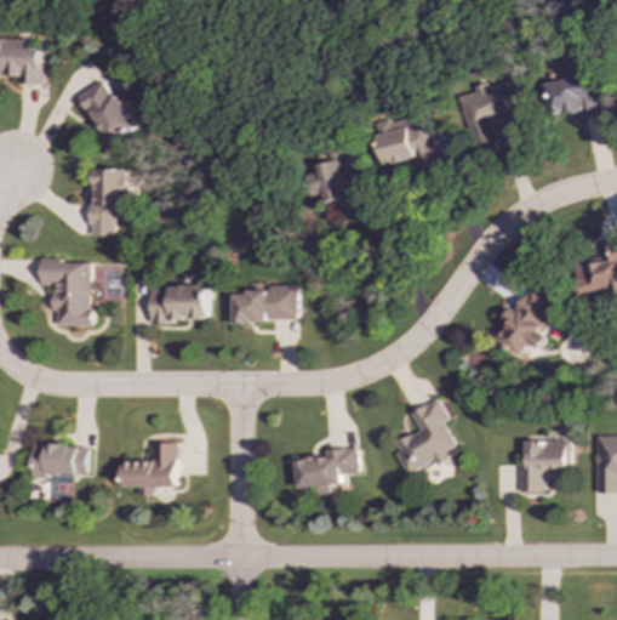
[(39,83),(40,49),(29,47),(29,38),(0,38),(0,74),(15,77),(15,81),(39,83)]
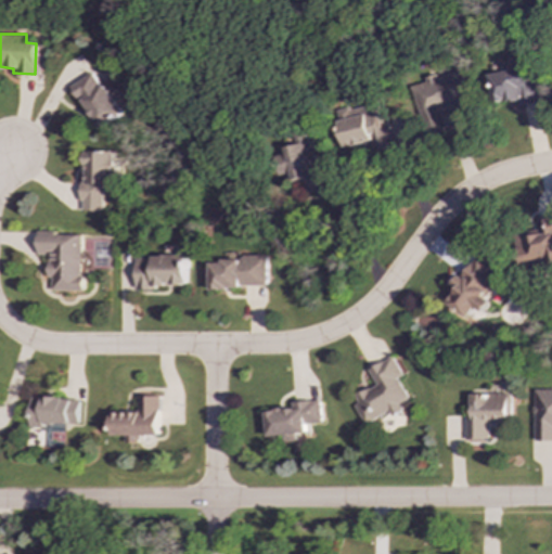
[(546,99),(541,79),(534,80),(529,60),(495,67),(496,73),(487,74),(493,102),(518,98),(520,104),(546,99)]
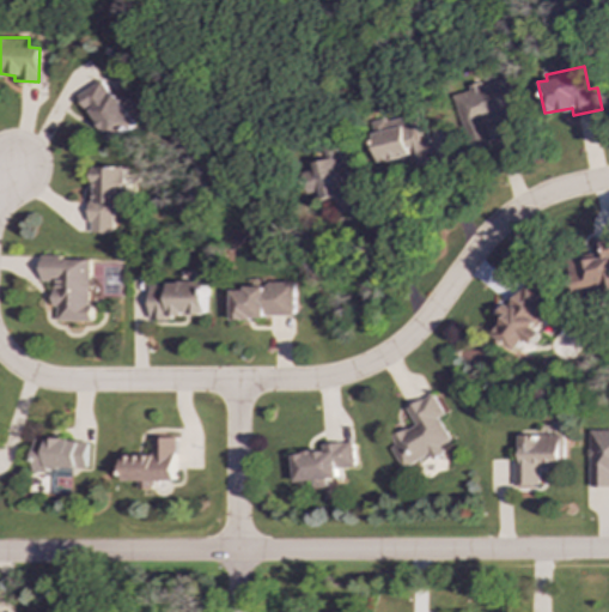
[(75,92),(107,140),(132,125),(101,77),(75,92)]
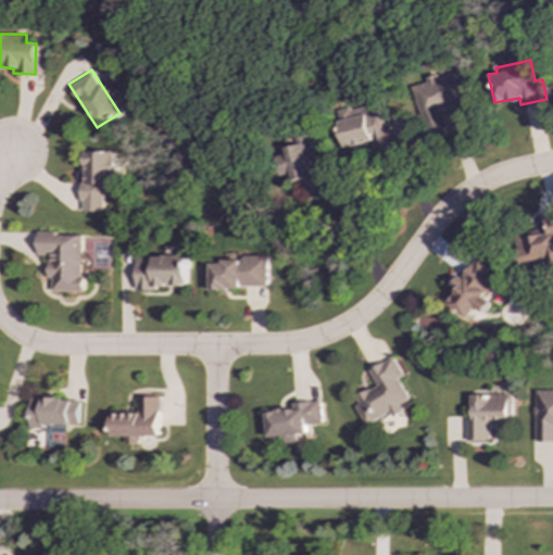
[(440,109),(469,102),(461,70),(425,78),(426,82),(412,86),(424,135),(445,129),(440,109)]
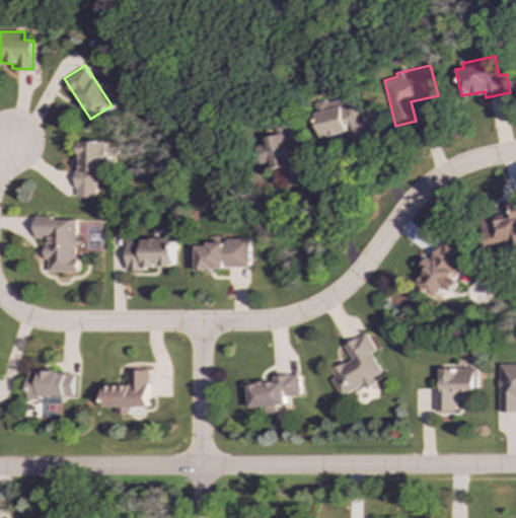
[(320,136),(347,131),(349,142),(367,138),(358,93),(313,102),(320,136)]
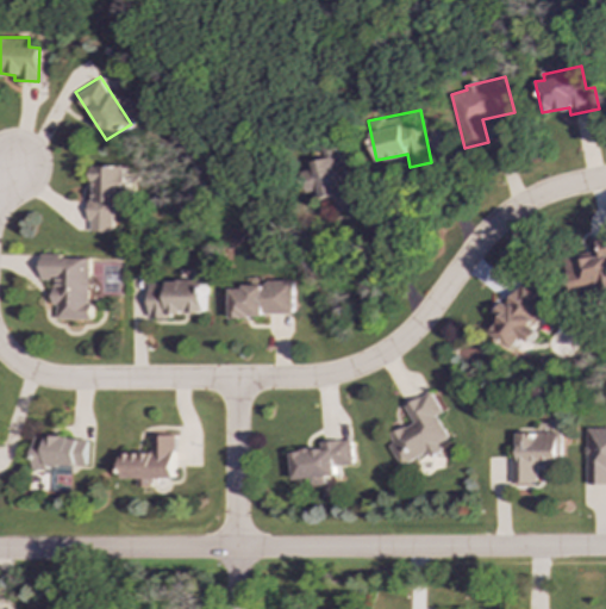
[(349,210),(341,144),(310,149),(316,199),(330,197),(332,211),(349,210)]
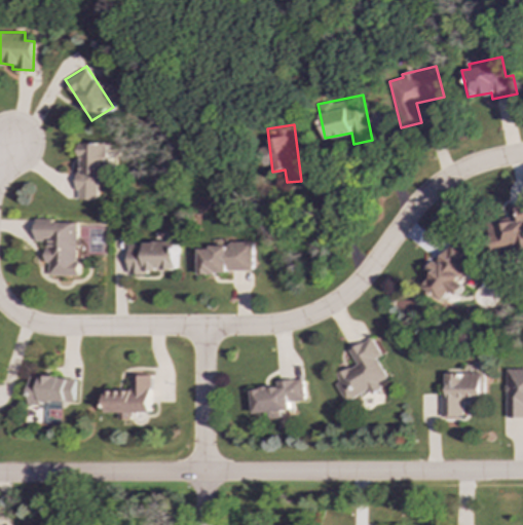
[(95,199),(95,179),(105,179),(105,142),(75,142),(75,199),(95,199)]
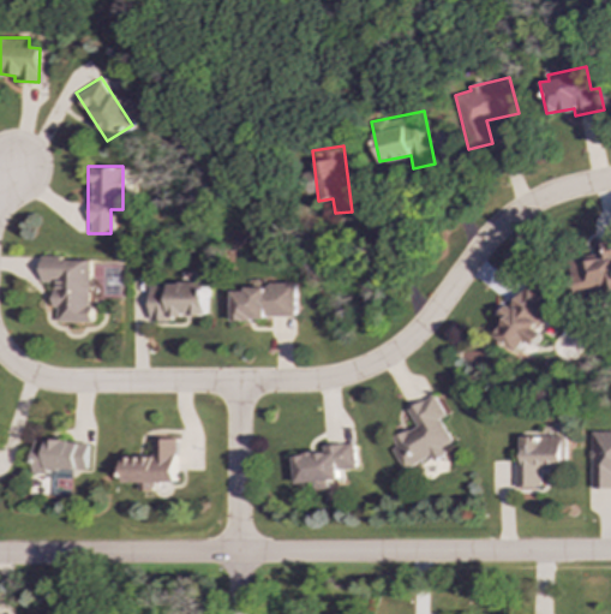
[(610,236),(592,239),(594,252),(582,255),(582,261),(573,262),(577,298),(610,292),(610,236)]
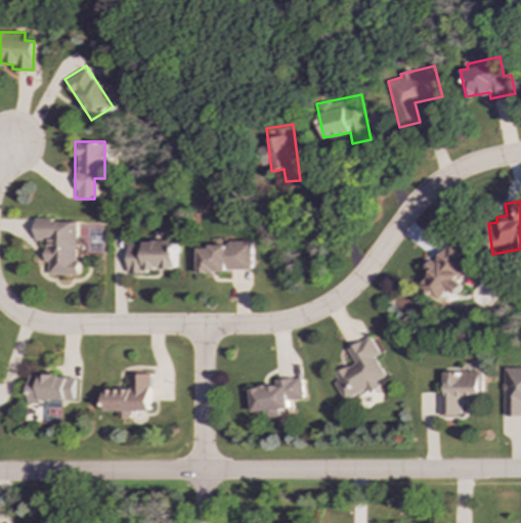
[(75,273),(76,219),(34,218),(33,240),(45,240),(44,273),(75,273)]
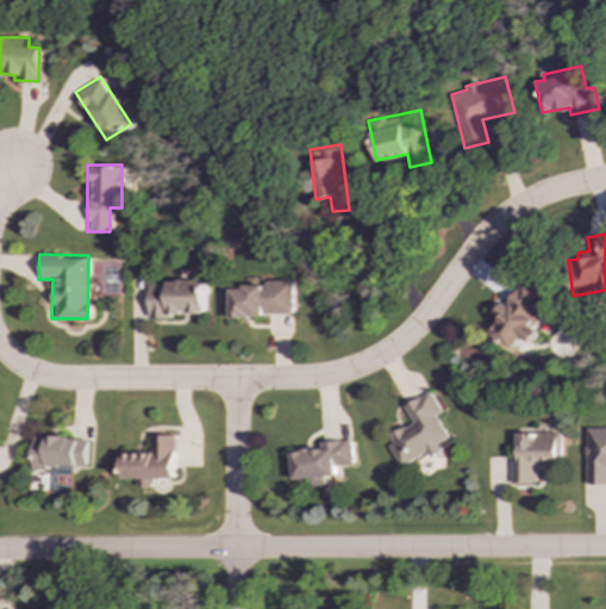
[(538,292),(520,279),(486,330),(511,348),(518,336),(528,342),(535,330),(529,327),(542,306),(533,300),(538,292)]
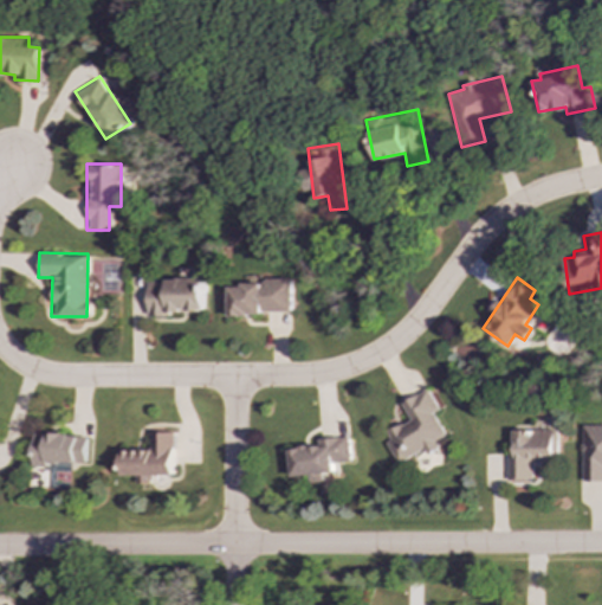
[(144,280),(146,313),(202,311),(201,278),(144,280)]
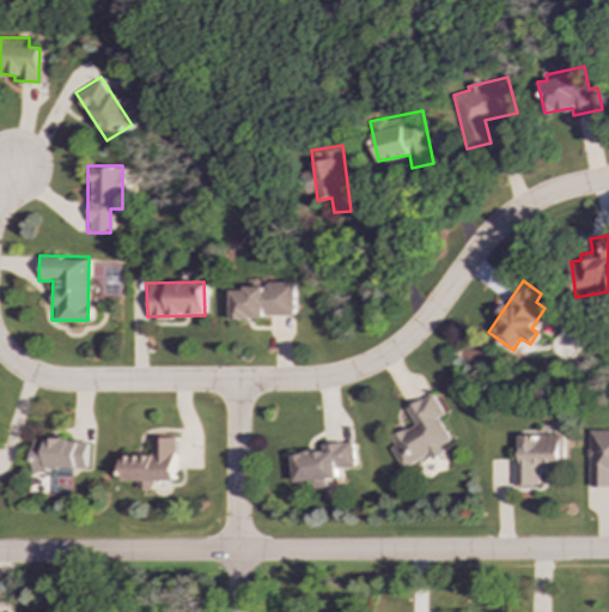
[(229,284),(230,316),(292,316),(292,284),(229,284)]
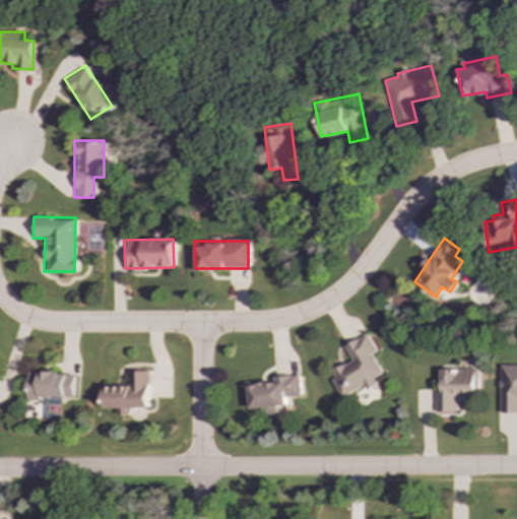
[(342,344),(349,360),(330,370),(334,377),(330,379),(340,399),(375,382),(372,377),(380,373),(370,352),(375,350),(366,333),(342,344)]
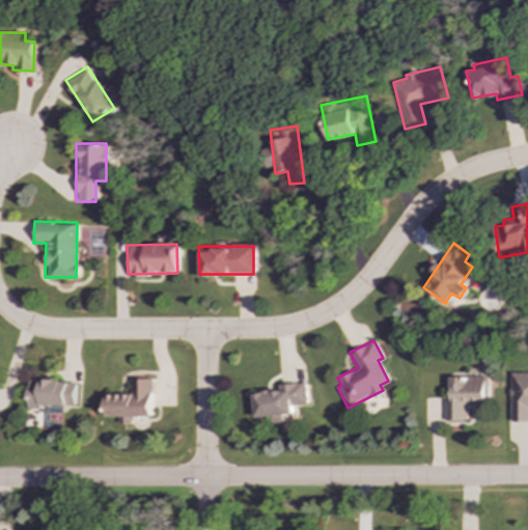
[(527,371),(507,371),(507,421),(527,421),(527,371)]
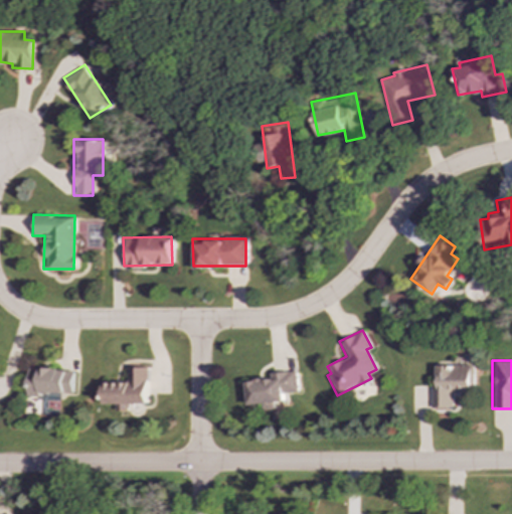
[(434,364),(434,384),(429,384),(429,407),(450,406),(450,390),(469,390),(469,364),(434,364)]
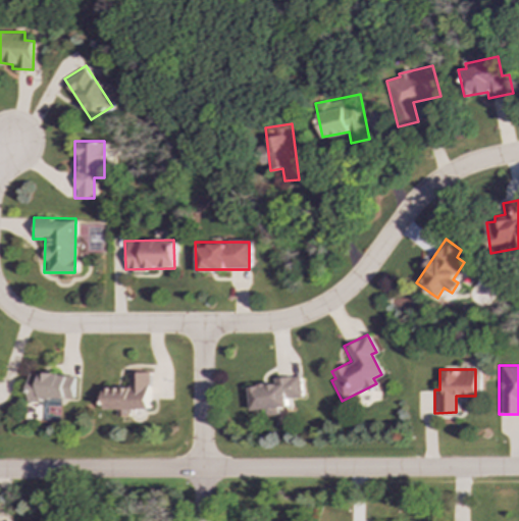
[(148,371),(127,371),(127,386),(103,386),(103,408),(148,409),(148,371)]
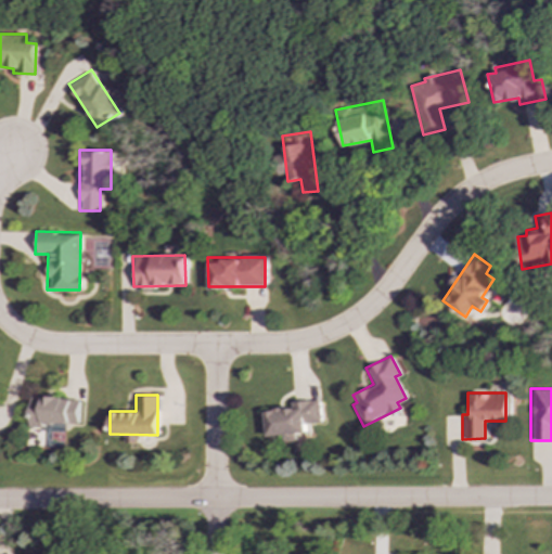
[(29,396),(28,426),(41,426),(41,422),(78,423),(79,397),(29,396)]
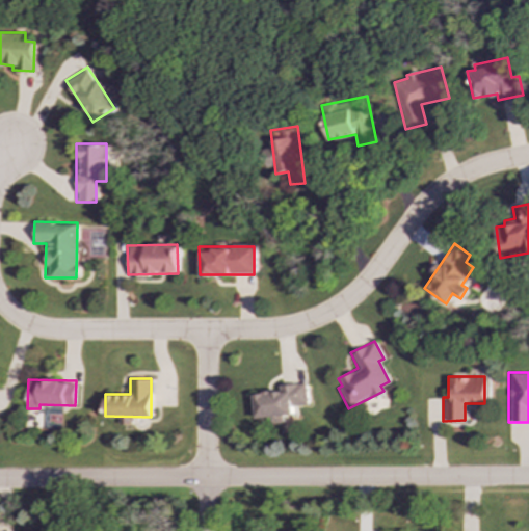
[(252,392),(254,418),(268,417),(269,423),(281,422),(281,415),(292,414),(291,406),(306,405),(305,382),(275,385),(276,391),(252,392)]
